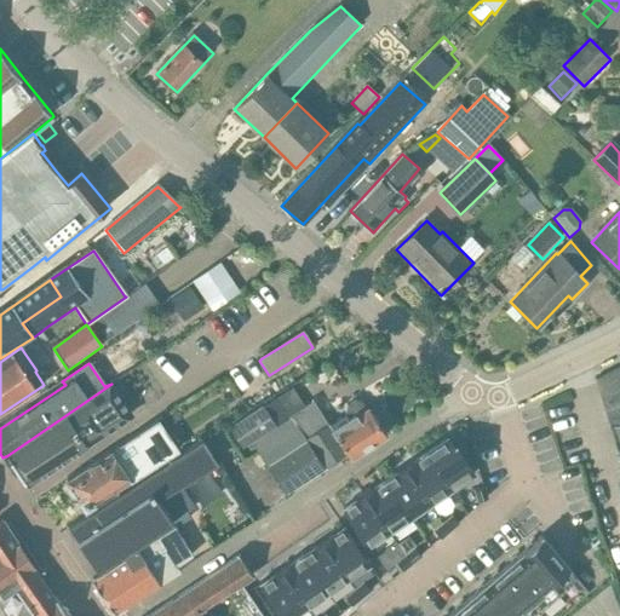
[(112,384),(6,456),(27,487),(56,467),(133,416),(112,384)]
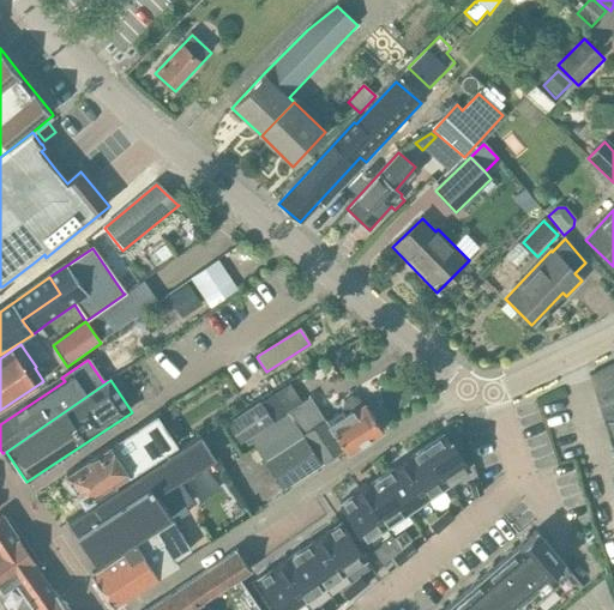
[(613,386),(596,393),(600,409),(613,404),(613,386)]
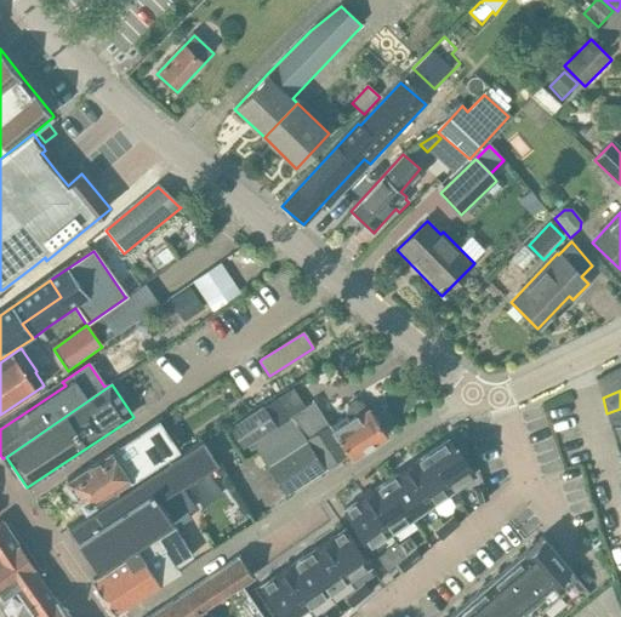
[(286,497),(290,493),(325,470),(348,455),(352,461),(387,438),(369,410),(366,411),(362,403),(355,401),(347,406),(345,412),(349,421),(332,432),(313,403),(289,418),(290,421),(252,445),(286,497)]
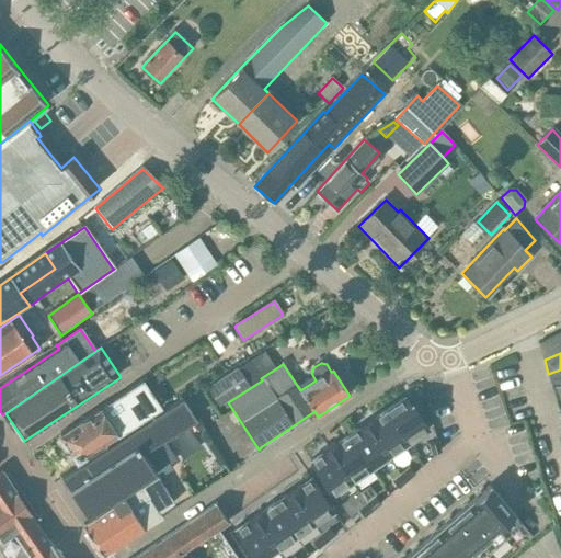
[(238,368),(207,389),(219,407),(250,386),(238,368)]
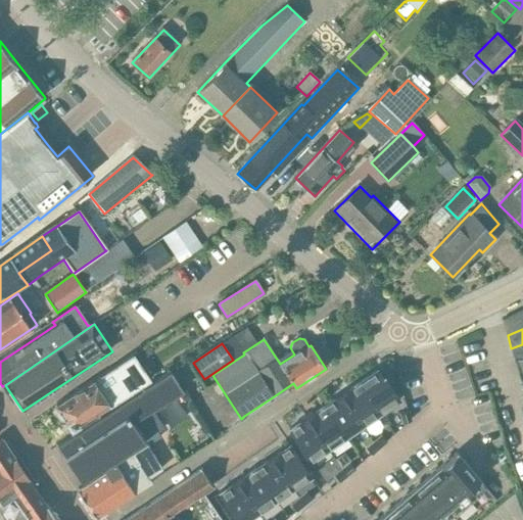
[(522,344),(511,348),(515,360),(522,357),(522,344)]
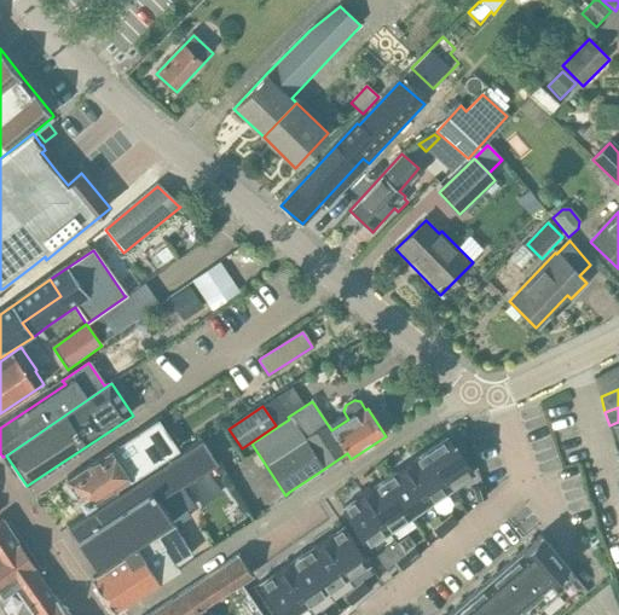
[(111,452),(65,482),(67,485),(65,489),(71,498),(76,498),(77,500),(84,510),(177,451),(158,423),(157,422),(131,439),(111,452)]
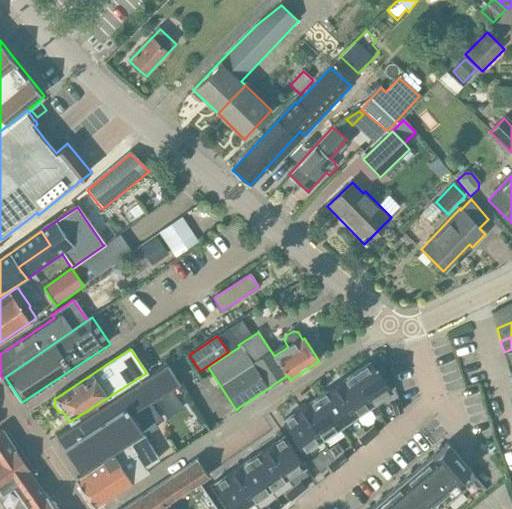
[(374,369),(373,370),(368,363),(352,374),(372,404),(390,391),(374,369)]
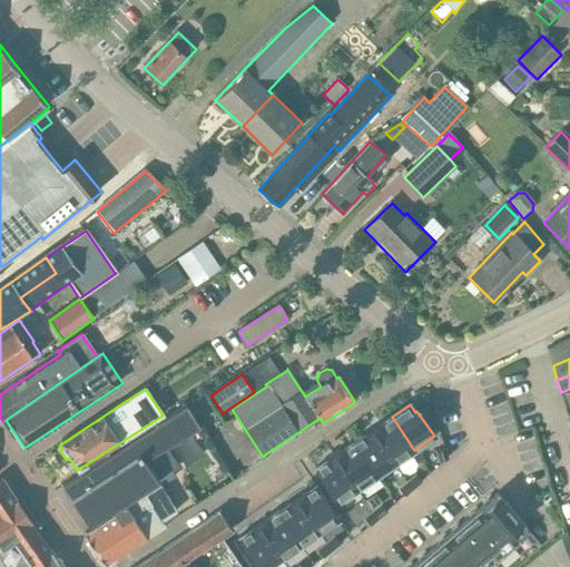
[(143,434),(62,488),(70,499),(90,528),(91,531),(115,516),(112,514),(125,505),(127,508),(159,486),(157,484),(158,484),(159,482),(145,460),(166,448),(196,429),(199,427),(185,406),(183,408),(157,424),(156,426),(143,433),(143,434)]
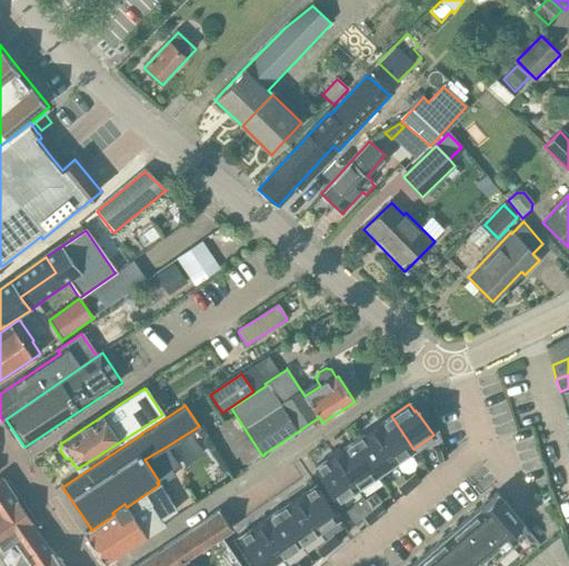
[(395,463),(413,449),(391,416),(372,429),(395,463)]
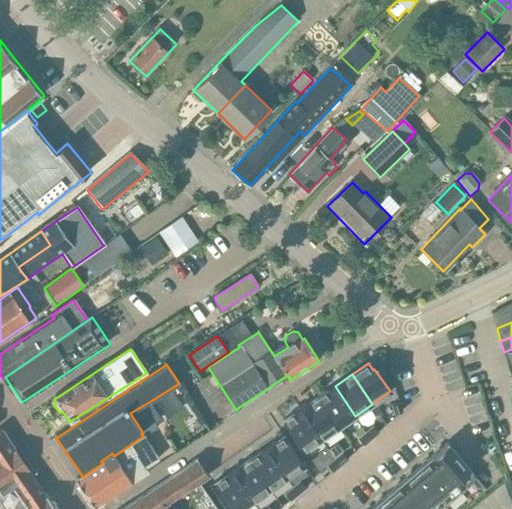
[(338,427),(355,416),(335,386),(318,398),(338,427)]
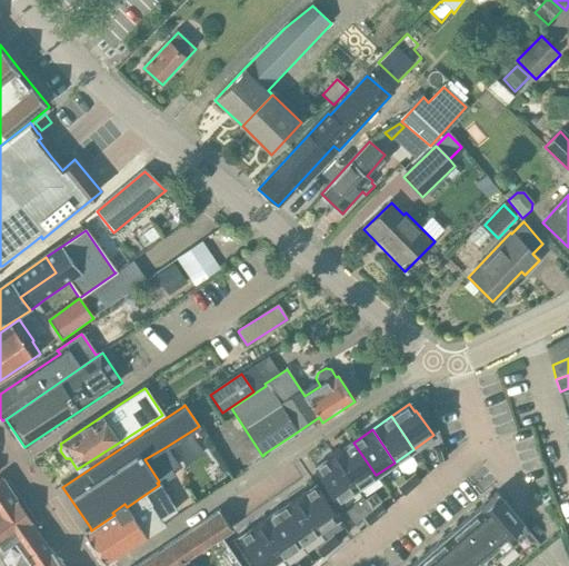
[(357,488),(376,475),(353,443),(335,456),(357,488)]
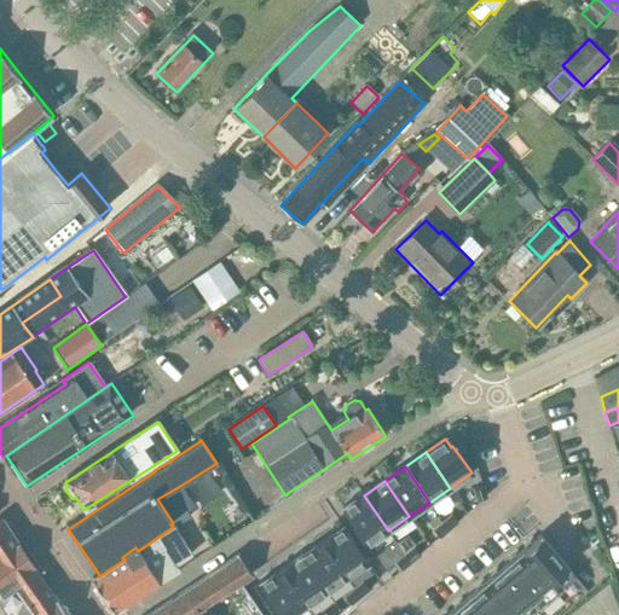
[(180,486),(157,499),(173,523),(172,524),(171,524),(173,527),(173,529),(174,528),(190,518),(186,514),(194,509),(180,486)]
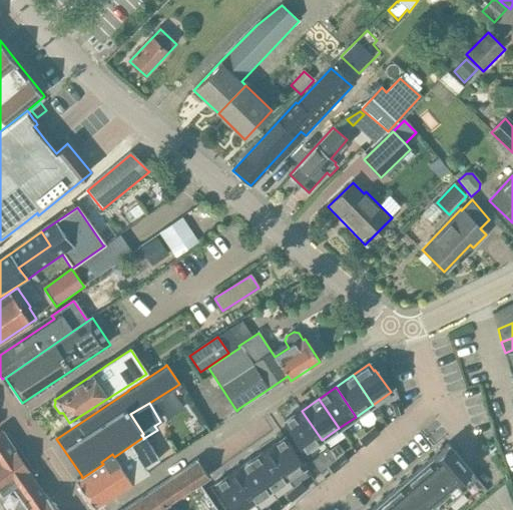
[(400,405),(391,407),(394,417),(403,414),(400,405)]
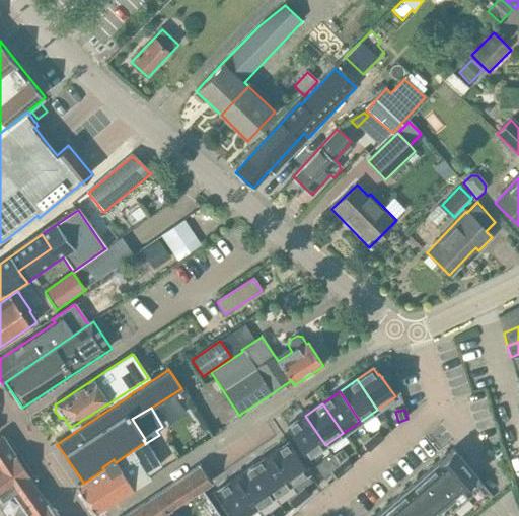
[(307,457),(325,445),(305,416),(287,428),(307,457)]
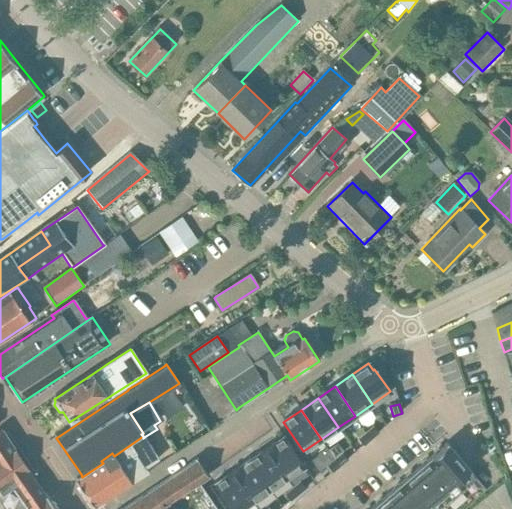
[(372,427),(365,433),(371,440),(378,434),(372,427)]
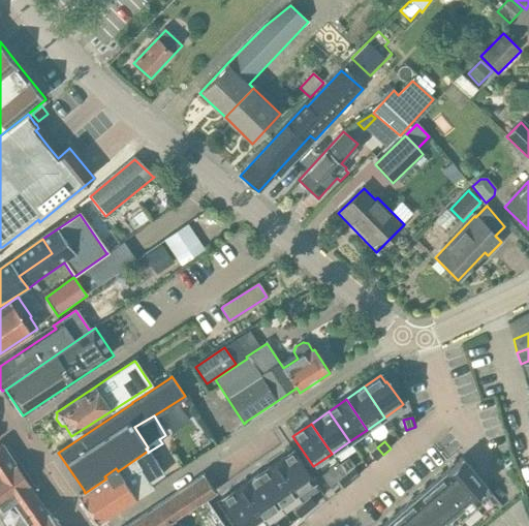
[(0,447),(0,471),(12,464),(0,447)]
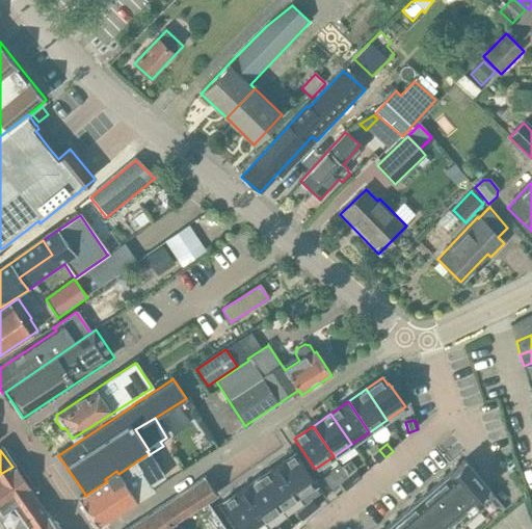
[(379,450),(372,456),(378,464),(386,457),(379,450)]
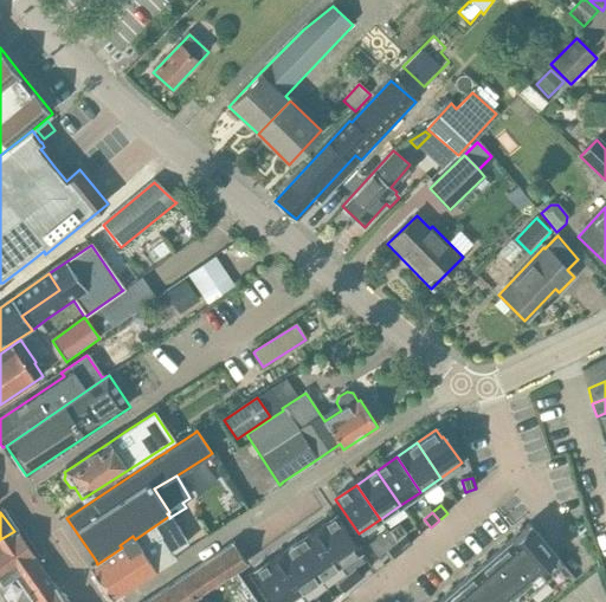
[(97,564),(91,569),(113,601),(133,588),(156,573),(176,560),(173,555),(187,545),(169,518),(169,516),(135,539),(133,536),(120,545),(122,548),(97,564)]
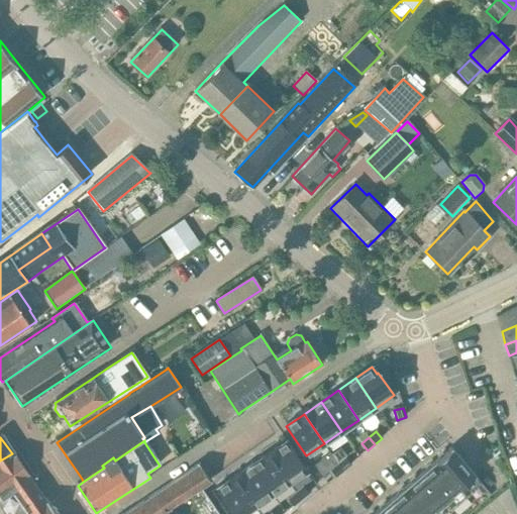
[(289,483),(306,471),(286,441),(268,453),(289,483)]
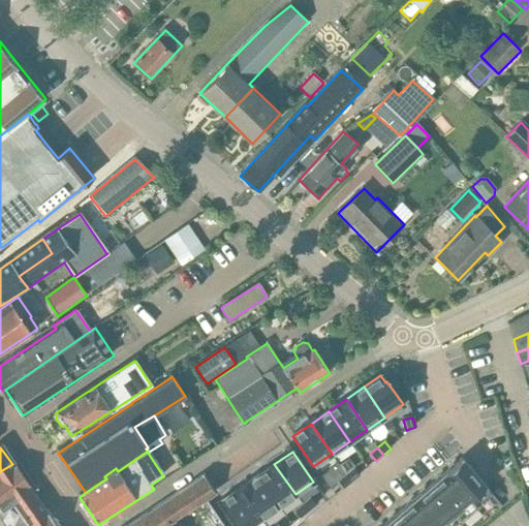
[(457,525),(493,495),(461,459),(383,525),(457,525)]
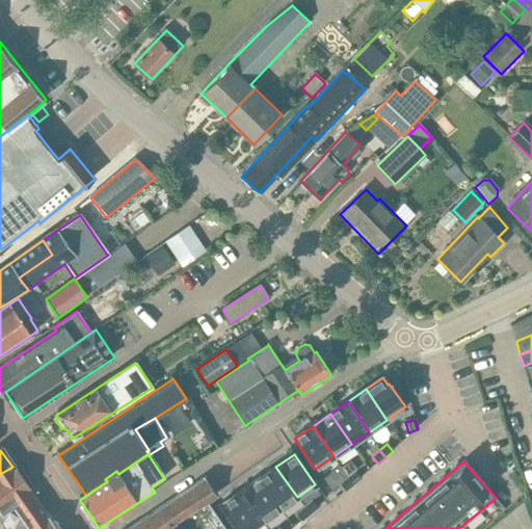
[(0,474),(0,523),(3,528),(27,528),(47,516),(22,480),(12,467),(0,474)]
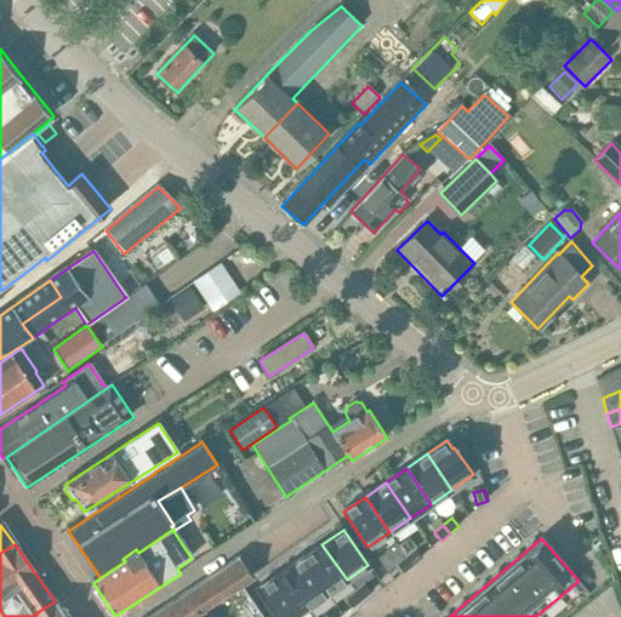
[(326,594),(347,580),(322,544),(302,558),(326,594)]
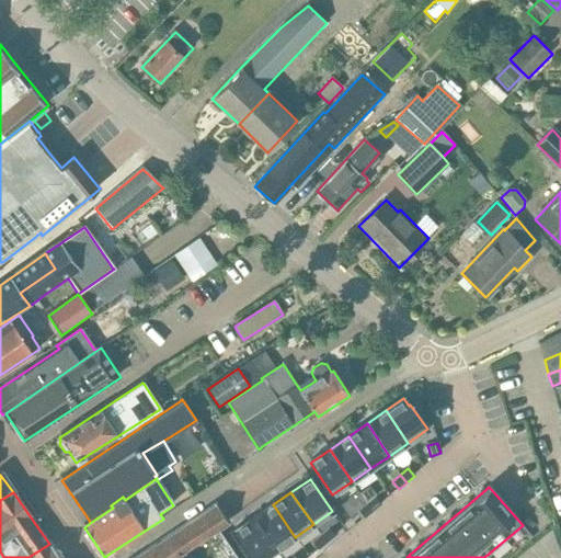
[(374,497),(366,504),(373,512),(380,504),(374,497)]
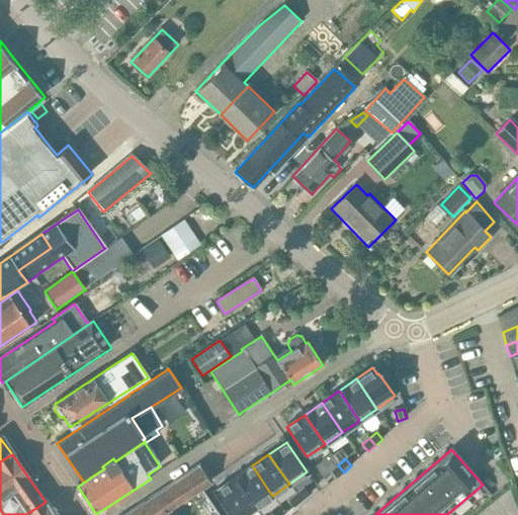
[(255,507),(272,496),(252,465),(235,478),(255,507)]
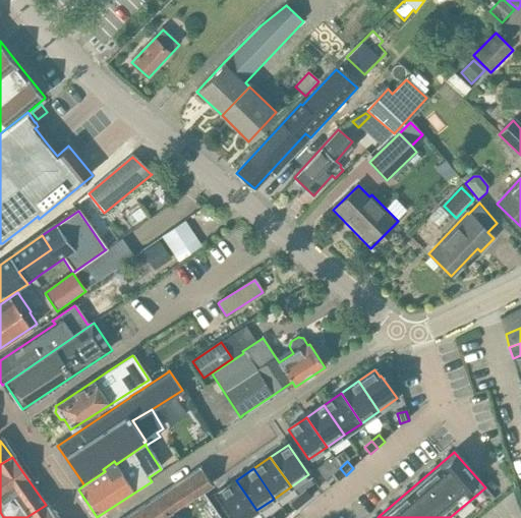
[(340,468),(332,474),(338,481),(346,475),(340,468)]
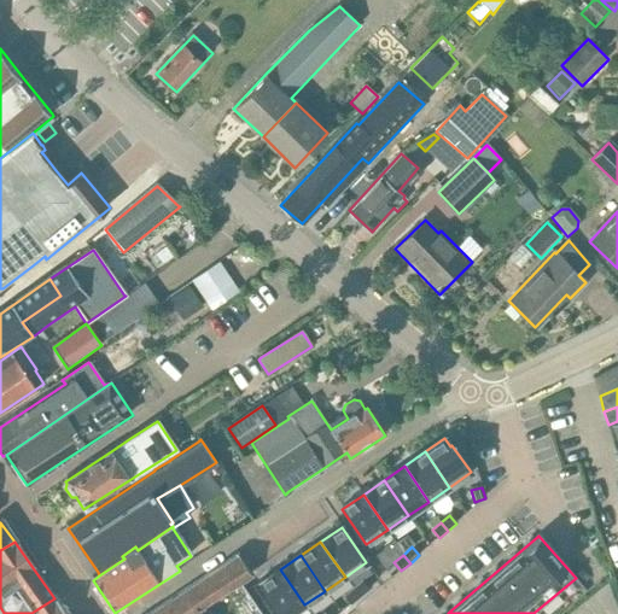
[(202,613),(235,590),(234,589),(251,577),(237,556),(190,590),(198,604),(187,612),(188,613),(202,613)]
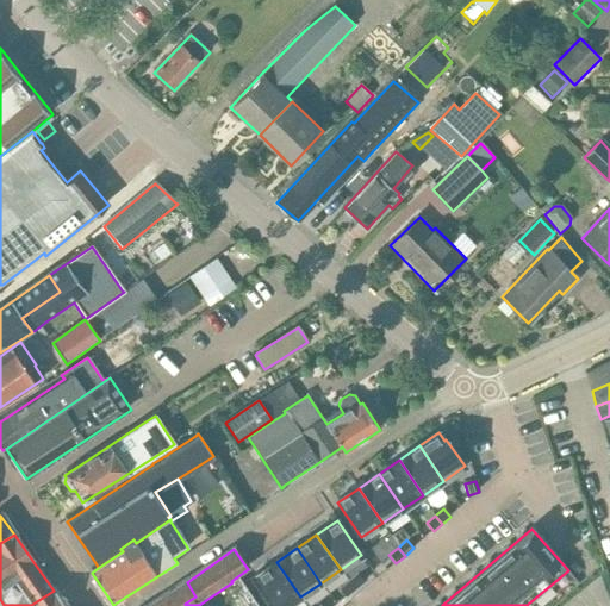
[(288,605),(300,597),(277,562),(255,576),(275,605),(288,605)]
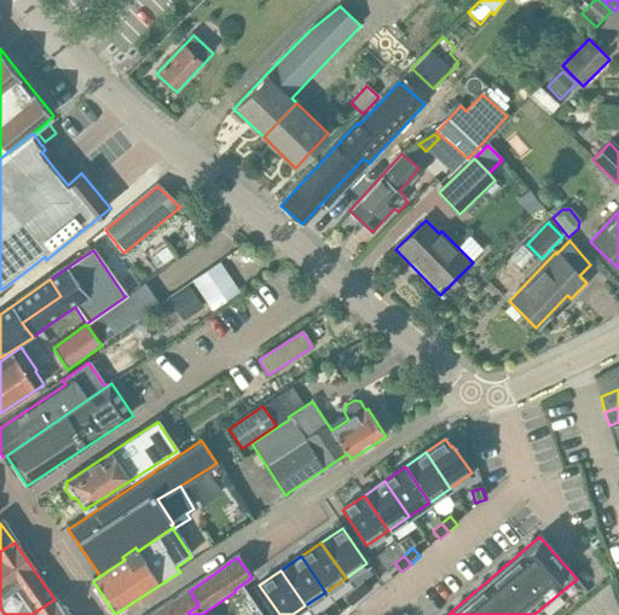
[(362,582),(353,590),(360,598),(369,591),(362,582)]
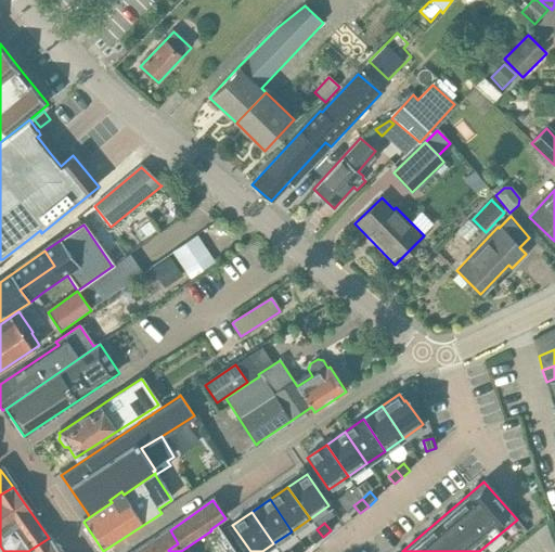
[(317,529),(308,537),(314,544),(323,537),(317,529)]
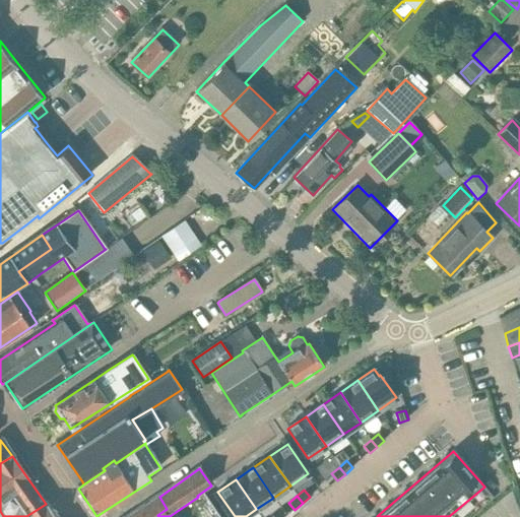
[(158,516),(157,515),(167,509),(159,497),(129,516),(158,516)]
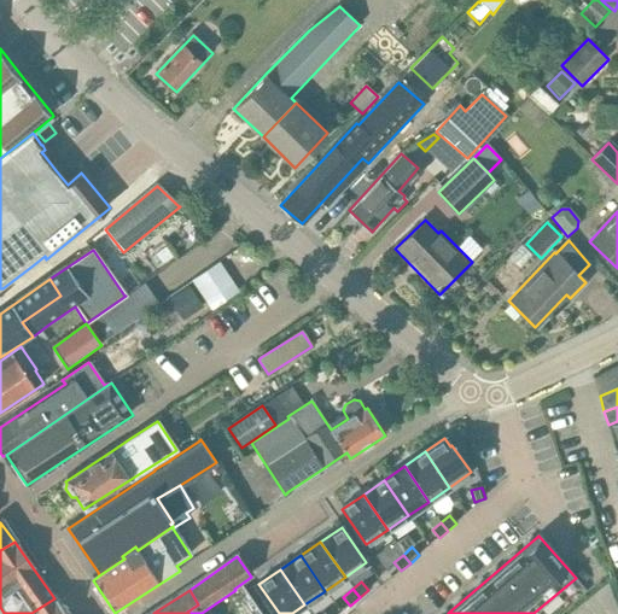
[(54,598),(31,613),(66,613),(65,612),(54,598)]
